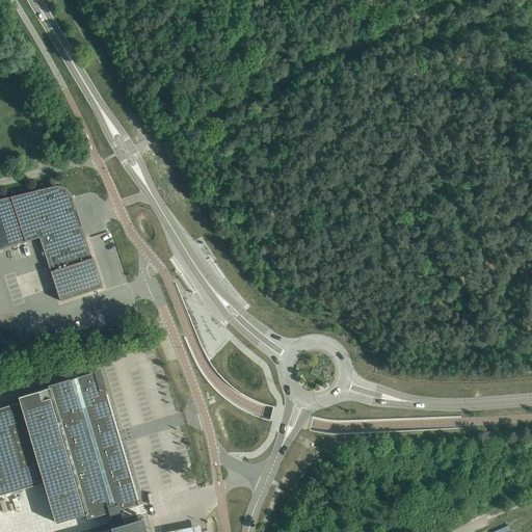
[(165,148),(171,160),(178,157),(173,144),(165,148)]
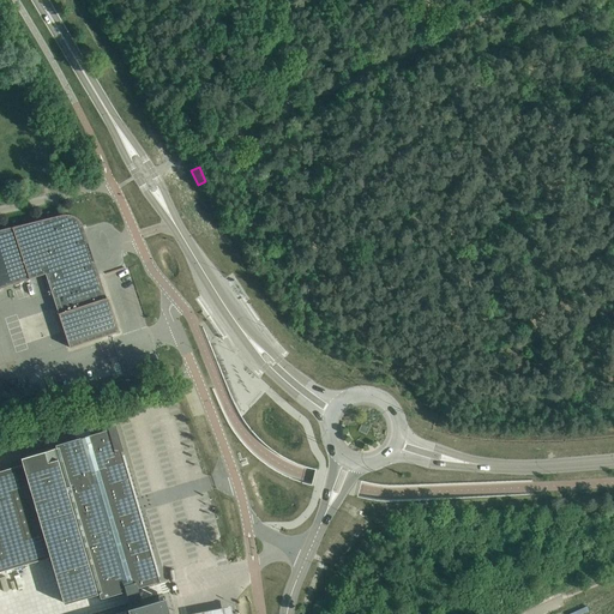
[(61,215),(60,215),(0,229),(0,288),(46,274),(70,348),(118,332),(108,305),(107,305),(104,299),(107,299),(83,226),(83,224),(82,223),(80,222),(79,221),(79,220),(78,218),(77,217),(76,217),(73,216),(72,215),(71,215),(70,215),(67,215),(66,215),(65,215),(61,215)]
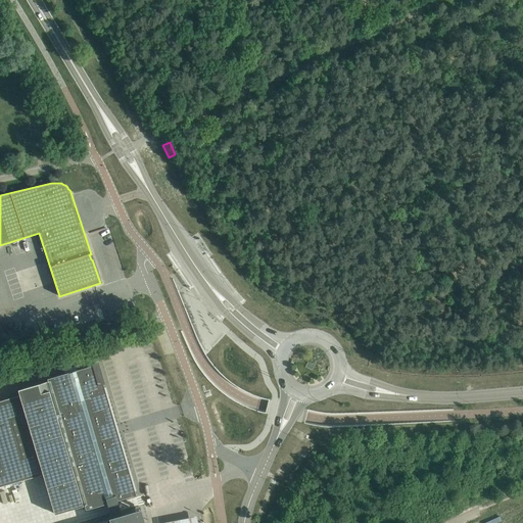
[(0,487),(20,482),(19,481),(43,475),(55,514),(85,506),(86,510),(136,495),(106,395),(97,365),(47,379),(48,382),(18,391),(20,396),(0,401),(0,487)]
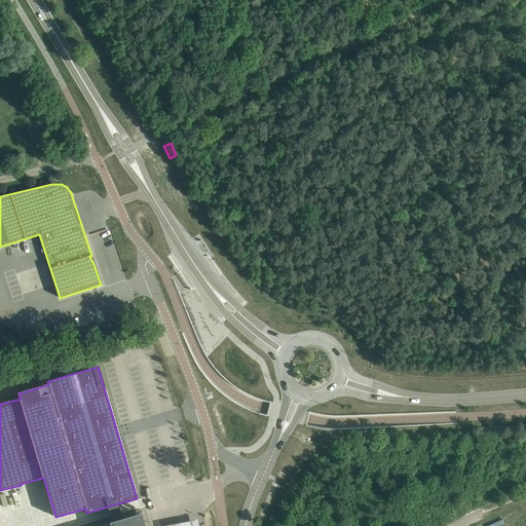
[(199,525),(198,516),(164,523),(164,525),(199,525)]
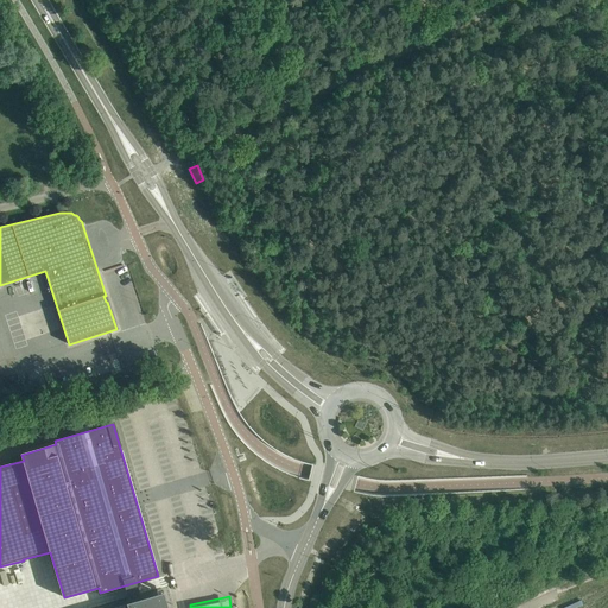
[(168,607),(165,597),(127,607),(168,607)]
